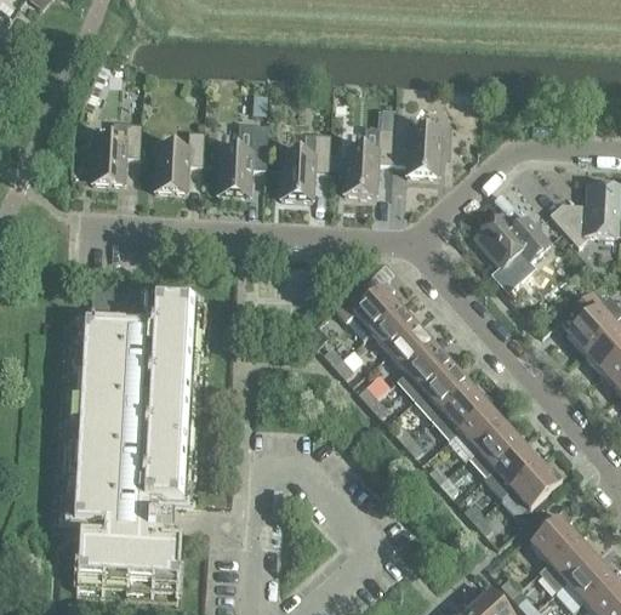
[(9,15),(13,9),(5,3),(0,9),(9,15)]
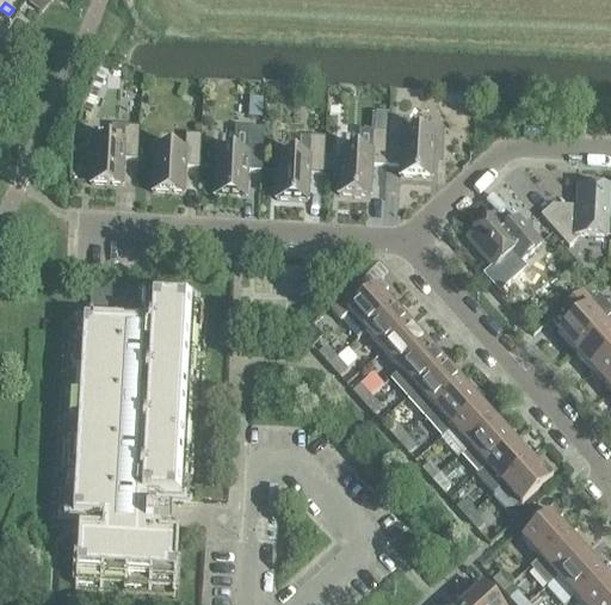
[(387,128),(386,162),(400,162),(399,172),(431,174),(433,130),(402,128),(403,113),(388,113),(387,127),(387,128)]
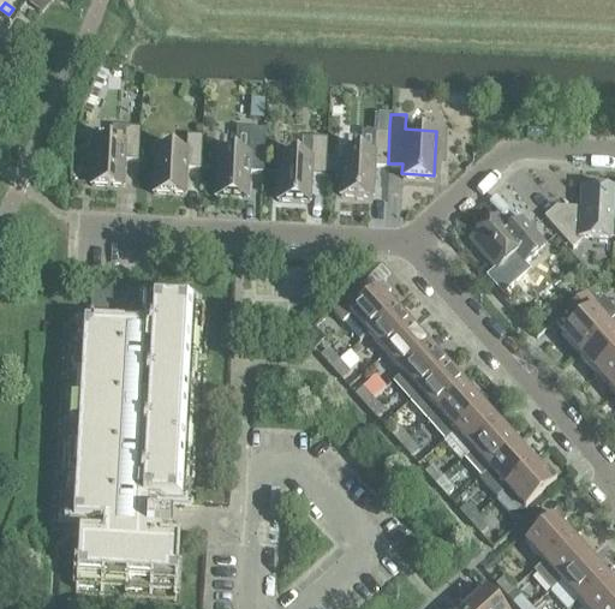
[(139,124),(112,121),(111,138),(93,137),(90,181),(123,183),(124,156),(138,156),(139,124)]
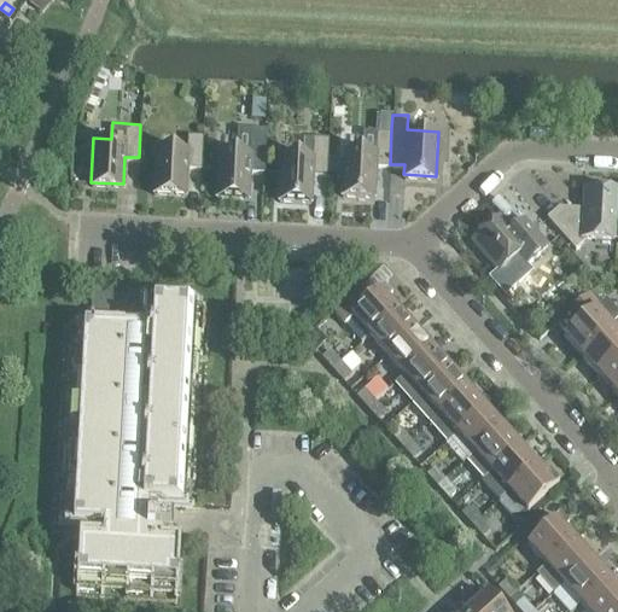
[(216,194),(248,196),(249,168),(263,169),(266,126),(237,123),(235,150),(219,150),(216,194)]
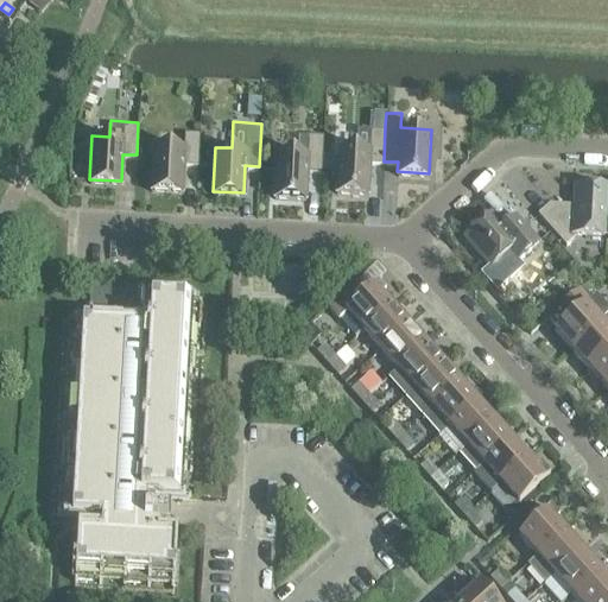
[(384,162),(385,127),(385,126),(356,125),(355,146),(339,145),(336,189),(367,191),(369,160),(384,162)]
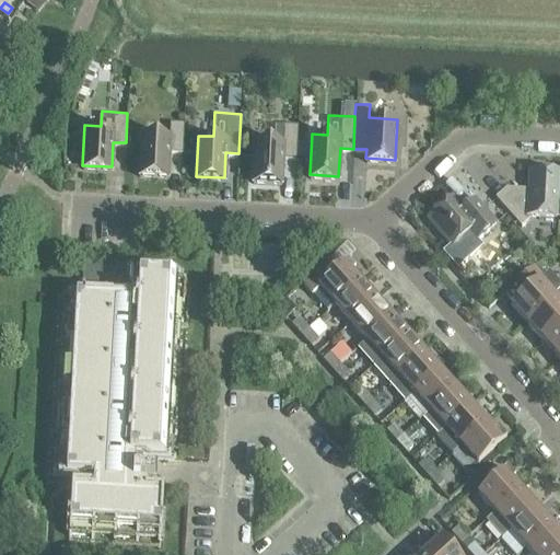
[(167,174),(168,150),(182,150),(184,119),(170,119),(168,134),(141,133),(139,173),(167,174)]
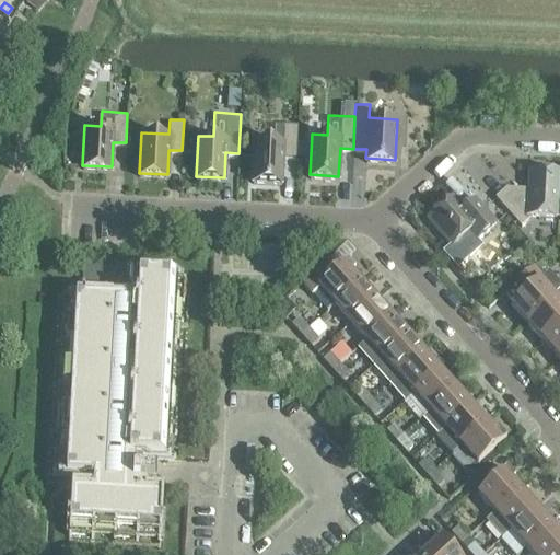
[(281,181),(282,155),(295,157),(298,122),(283,120),(282,140),(255,138),(253,180),(281,181)]
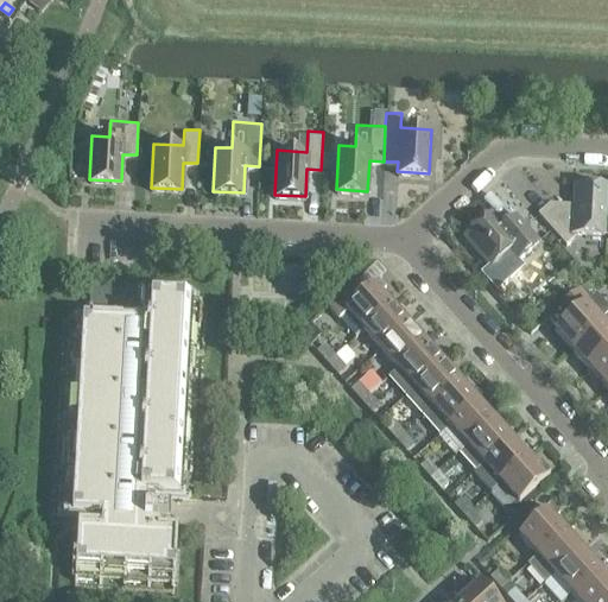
[(565,201),(549,201),(538,210),(565,241),(575,233),(575,230),(606,232),(607,184),(575,183),(574,206),(565,206),(565,201)]
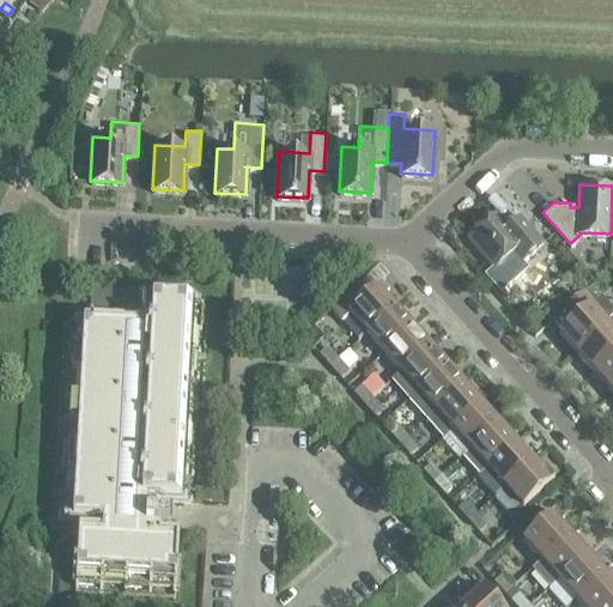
[(520,261),(530,252),(544,240),(520,213),(507,224),(495,210),(466,235),(493,266),(497,263),(499,266),(514,254),(520,261)]
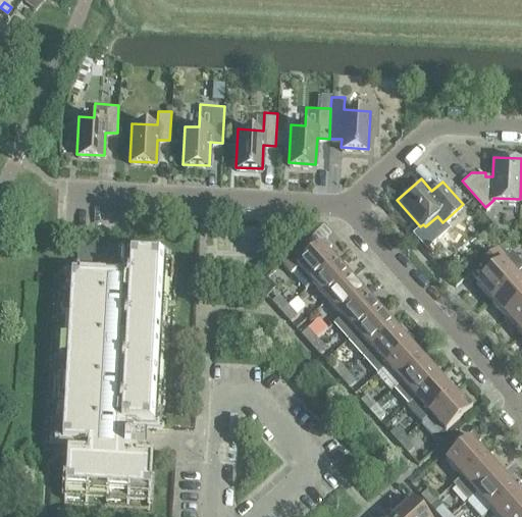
[(337,257),(322,240),(312,249),(304,239),(280,260),(291,271),(298,265),(312,280),(337,257)]
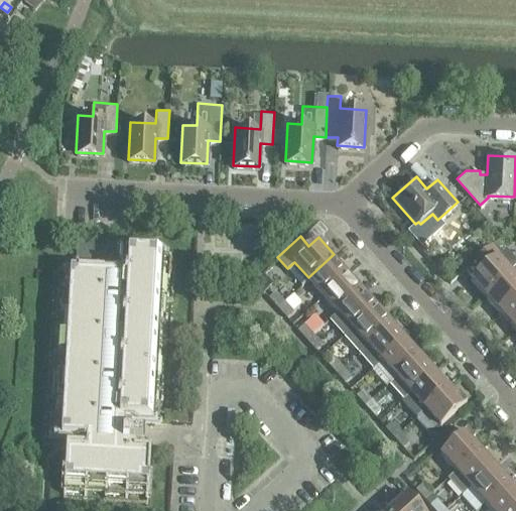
[(66,444),(62,490),(66,491),(66,488),(84,489),(84,492),(86,492),(86,484),(104,485),(104,493),(106,493),(106,490),(124,491),(124,494),(127,494),(127,486),(145,487),(145,495),(147,495),(150,450),(135,449),(135,442),(141,443),(142,418),(161,420),(161,417),(153,417),(154,399),(162,399),(162,397),(159,397),(160,379),(163,379),(163,376),(155,376),(156,358),(164,358),(164,356),(161,356),(162,338),(165,338),(165,336),(158,335),(158,316),(166,317),(167,314),(163,314),(164,296),(168,296),(168,294),(160,294),(161,276),(169,276),(169,274),(166,273),(167,255),(170,256),(170,253),(124,251),(124,256),(112,255),(113,240),(77,238),(75,269),(57,267),(57,270),(60,270),(59,288),(56,288),(55,290),(63,291),(62,309),(54,308),(54,311),(57,311),(56,330),(53,330),(53,332),(61,332),(60,350),(52,350),(52,352),(55,353),(54,371),(51,370),(51,373),(59,373),(58,391),(50,391),(50,393),(53,393),(52,411),(49,411),(49,414),(57,414),(56,432),(48,432),(48,434),(87,436),(86,445),(66,444)]
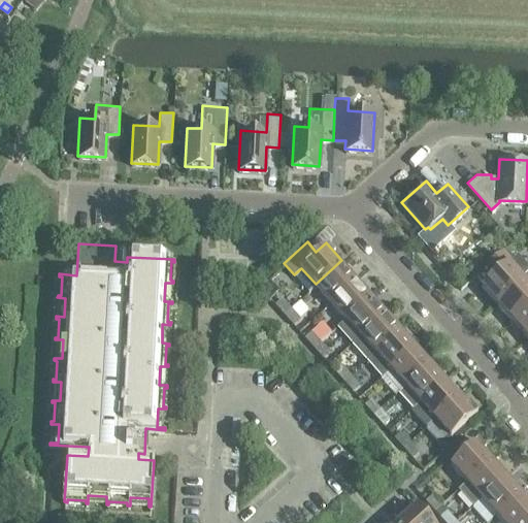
[(523,278),(520,274),(527,267),(527,264),(517,252),(510,257),(502,248),(475,272),(484,282),(481,285),(496,301),(523,278)]
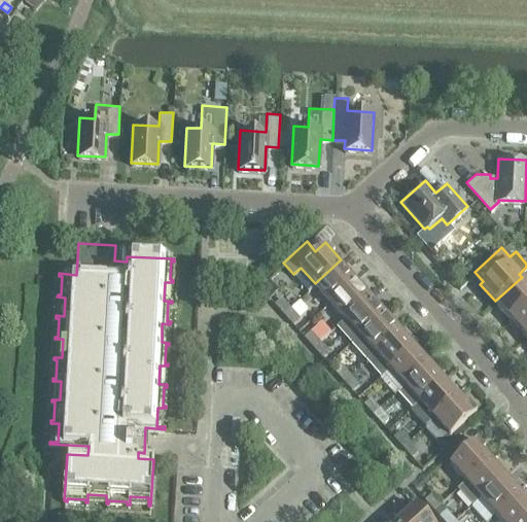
[(329,300),(356,276),(341,259),(315,283),(329,300)]
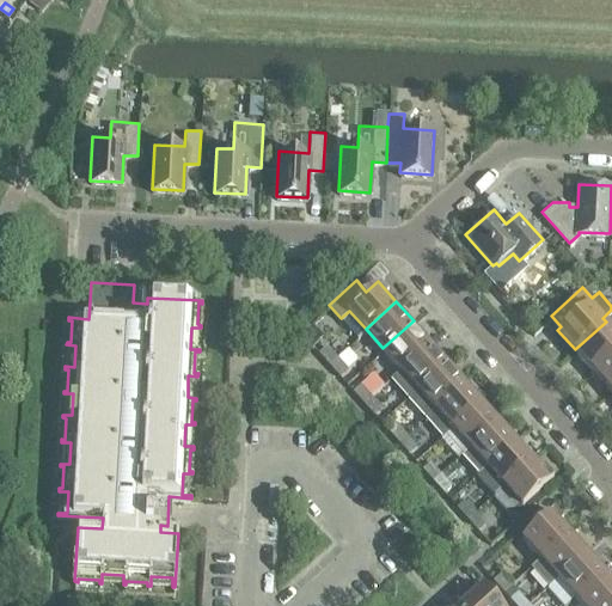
[(611,310),(603,318),(606,322),(575,349),(592,368),(611,350),(611,328),(610,325),(611,322),(611,310)]
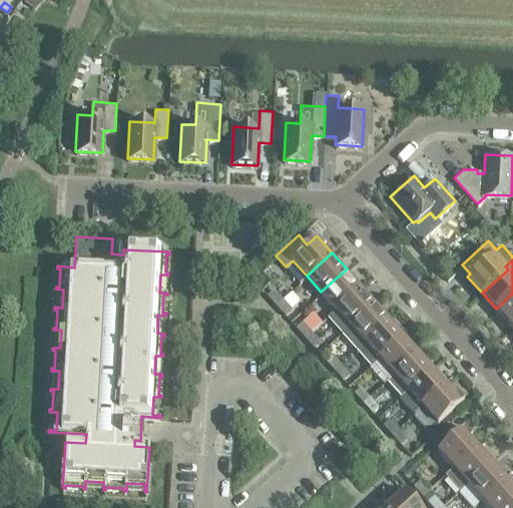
[(321,292),(335,308),(361,285),(347,269),(321,292)]
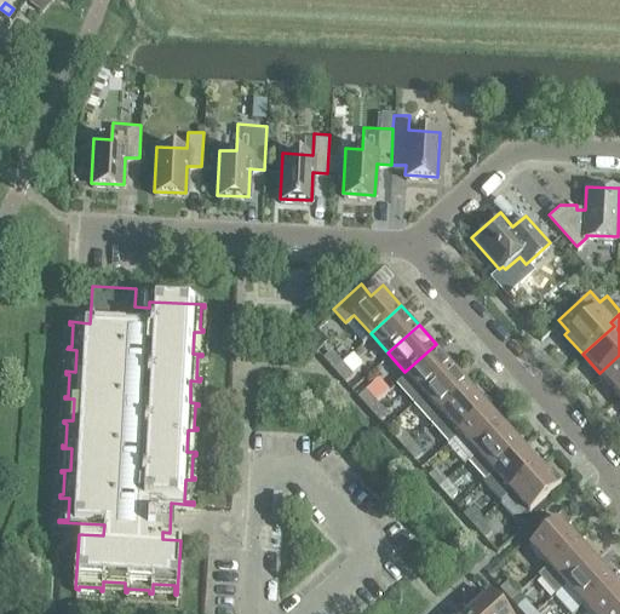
[(436,344),(405,372),(423,391),(454,363),(436,344)]
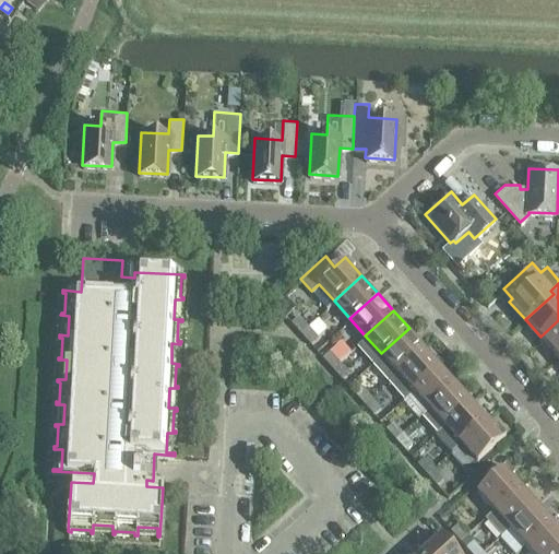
[(300,331),(307,325),(297,313),(290,319),(300,331)]
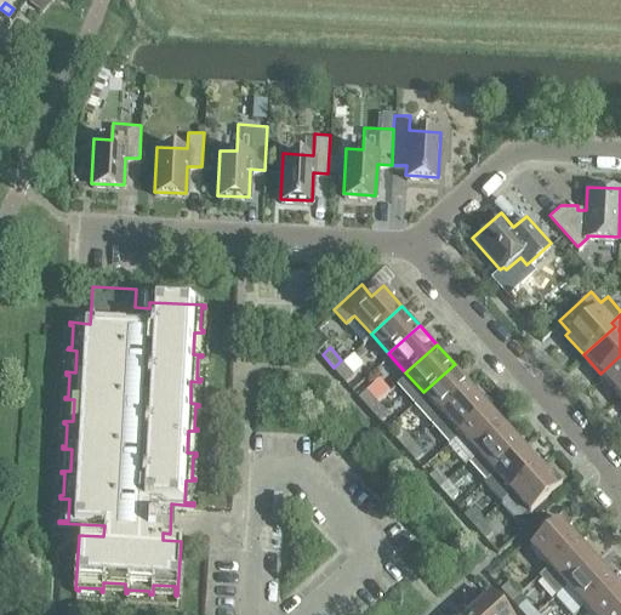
[(619,394),(620,391),(620,356),(600,374),(619,394)]
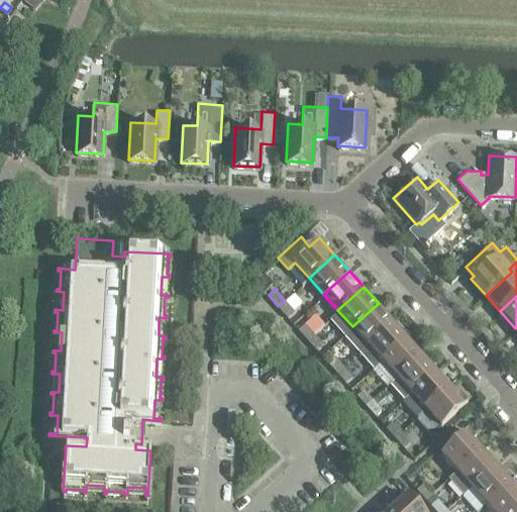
[(286,315),(293,309),(284,300),(278,306),(286,315)]
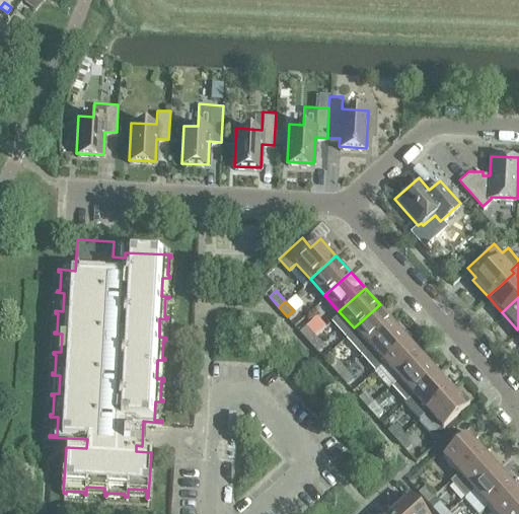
[(361,351),(394,320),(380,304),(354,327),(355,329),(348,336),(361,351)]
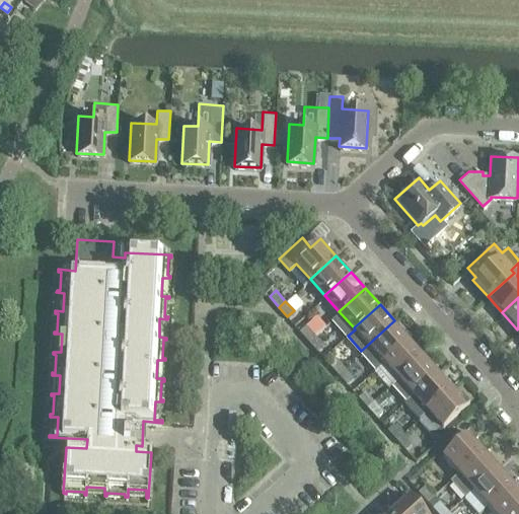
[(318,313),(307,322),(314,333),(326,324),(318,313)]
